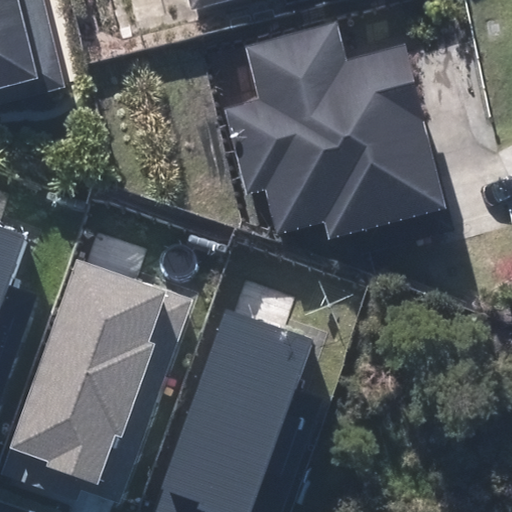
[(0,0),(0,103),(71,84),(47,0),(0,0)]
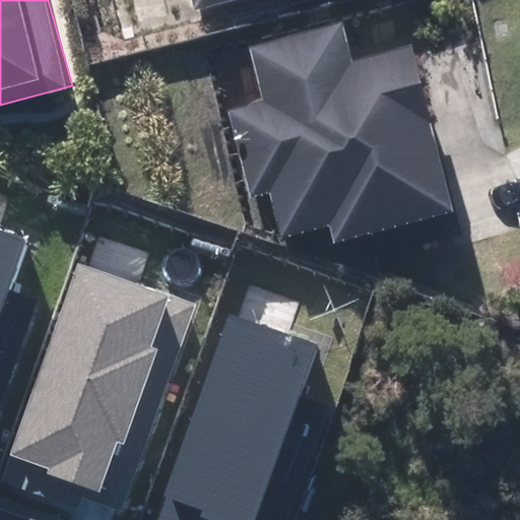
[(197,0),(200,10),(239,0),(293,0),(294,2),(301,0),(197,0)]
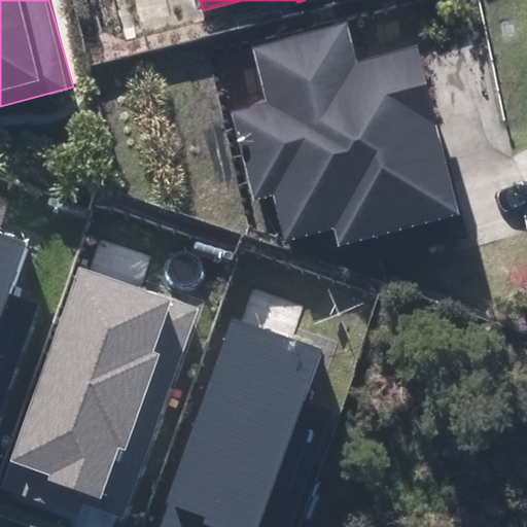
[(277,196),(290,242),(339,229),(344,247),(465,212),(419,47),(361,64),(351,25),(258,51),(273,104),(236,114),(260,201),(277,196)]
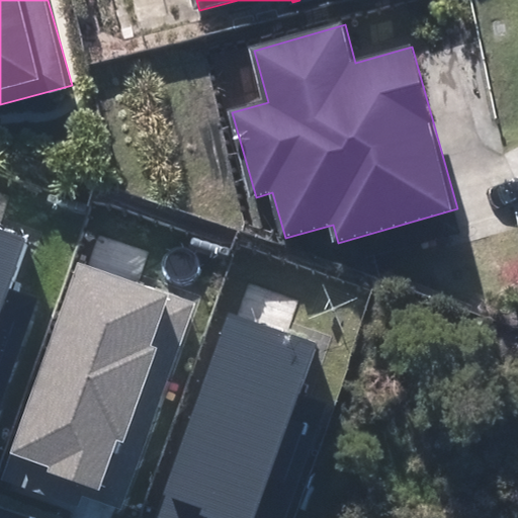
[(0,228),(0,311),(26,238),(0,228)]
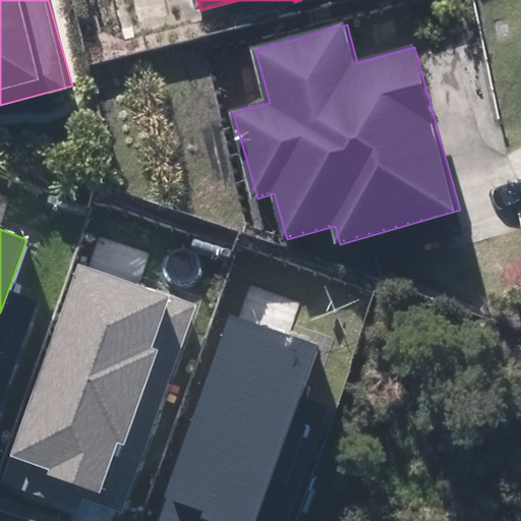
[(76,261),(8,456),(48,470),(47,475),(100,494),(117,444),(146,453),(198,303),(76,261)]
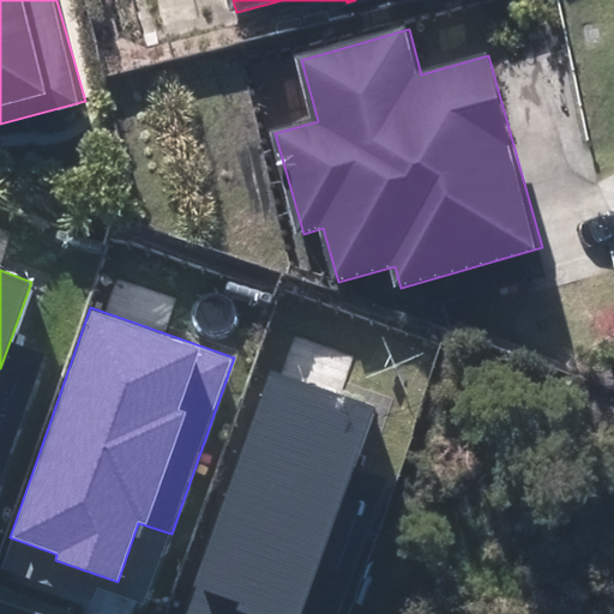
[(272,374),(188,613),(301,613),(373,409),(272,374)]
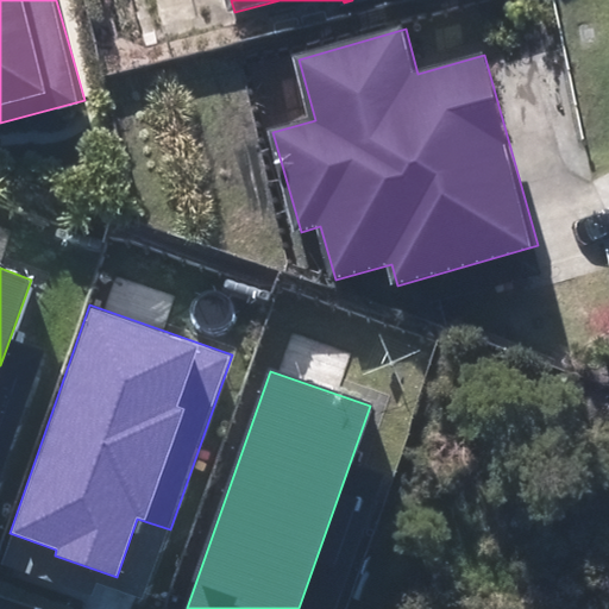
All buildings are outlined.
